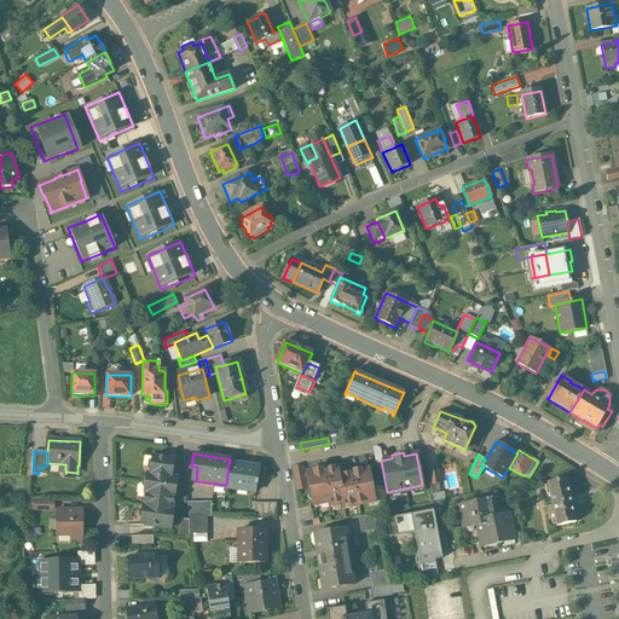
[(174,460),(152,456),(150,474),(146,474),(144,492),(145,493),(143,505),(144,507),(142,524),(171,528),(174,509),(173,509),(173,504),(174,497),(173,497),(174,486),(173,486),(174,482),(174,478),(171,478),(174,460)]
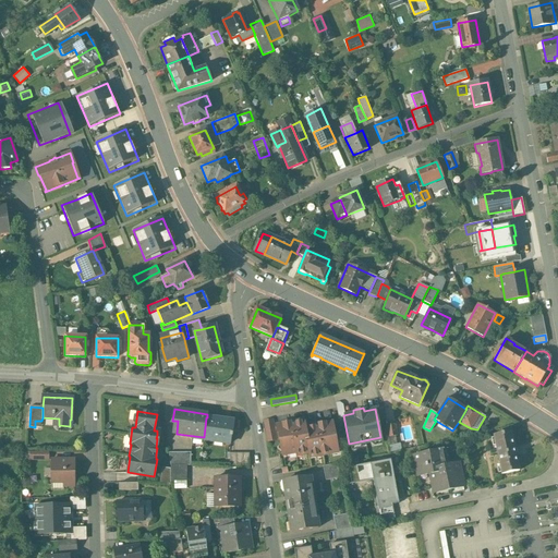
[(207,417),(206,417),(204,437),(204,439),(230,444),(231,436),(233,421),(207,417)]
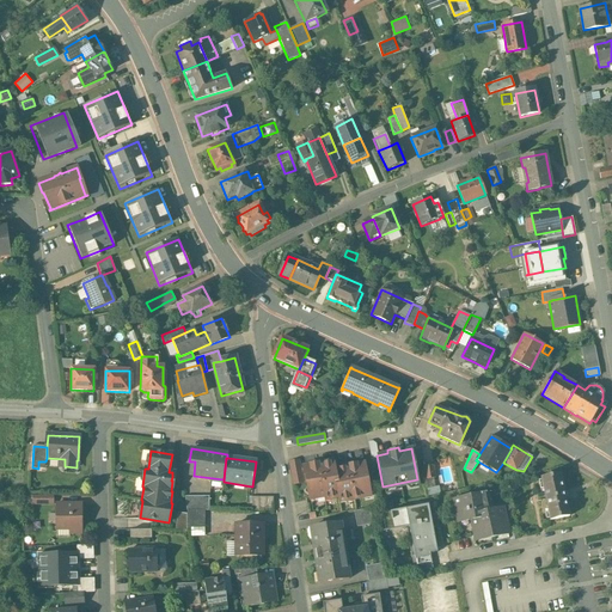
[(318,464),(314,464),(310,465),(311,466),(303,467),(306,482),(307,482),(307,487),(304,493),(310,496),(316,495),(316,499),(329,496),(332,499),(338,497),(340,500),(344,499),(346,501),(363,497),(363,494),(369,493),(363,464),(356,465),(356,464),(353,465),(349,466),(335,469),(334,461),(318,464)]
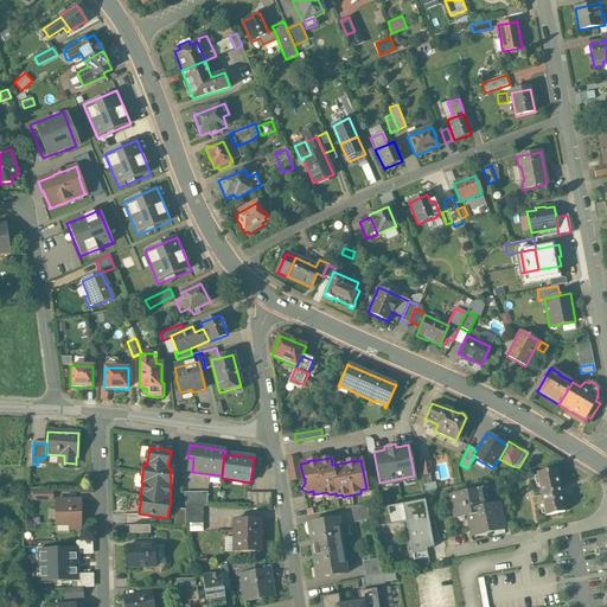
[(429,461),(420,464),(422,475),(432,474),(429,461)]
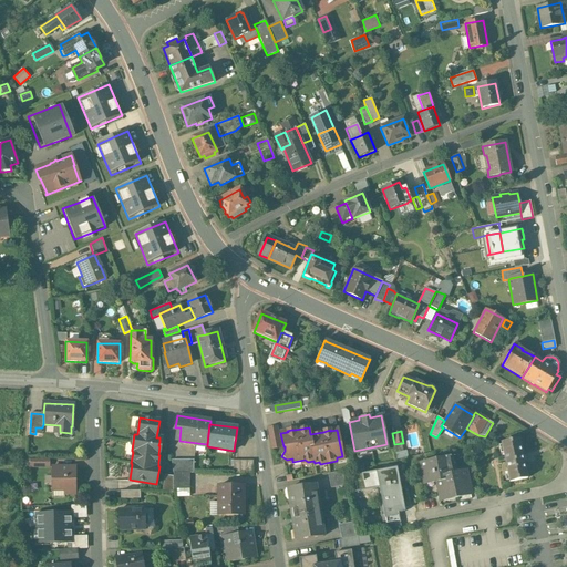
[(518,439),(502,443),(509,482),(527,478),(523,459),(518,439)]
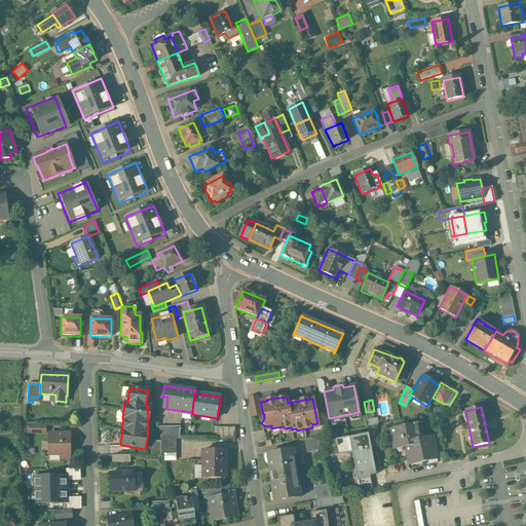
[(376,418),(367,420),(368,426),(378,423),(376,418)]
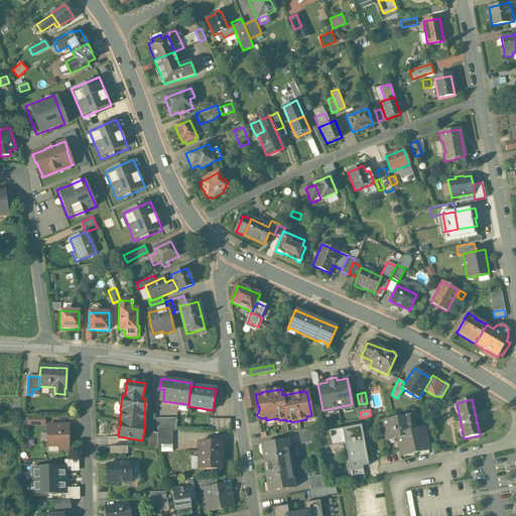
[(410,415),(382,420),(386,440),(397,438),(401,457),(428,450),(423,427),(413,429),(412,426),(410,415)]
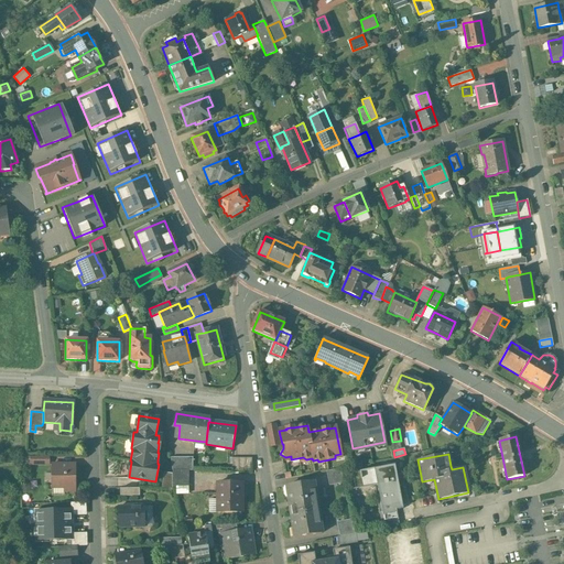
[(193,457),(171,457),(172,470),(188,470),(193,470),(193,457)]
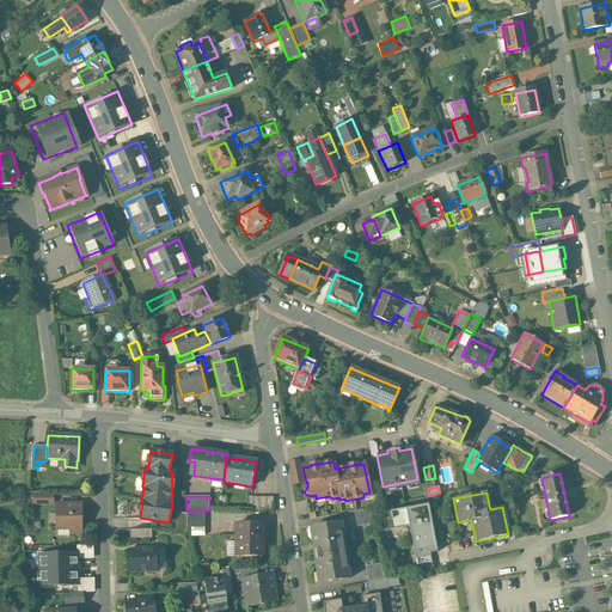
[(273,497),(252,497),(252,510),(273,510),(273,497)]
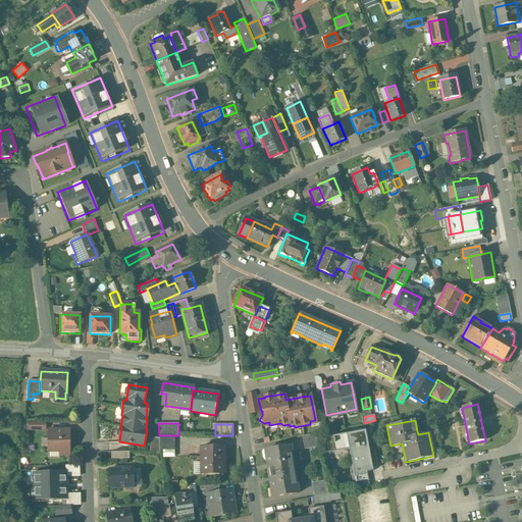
[(69,429),(48,429),(48,452),(59,452),(59,455),(69,455),(69,429)]
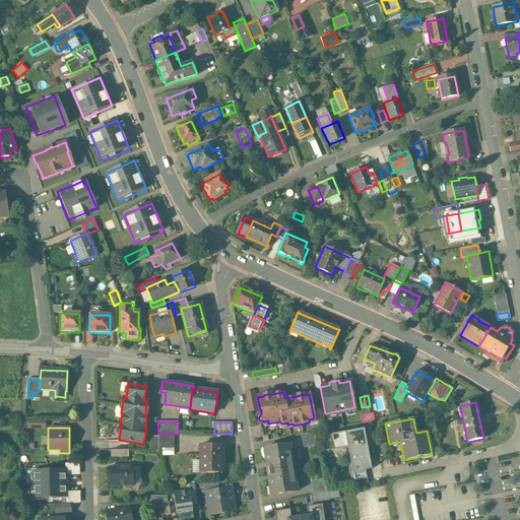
[(364,429),(325,436),(327,451),(347,447),(351,471),(352,472),(366,470),(369,469),(367,459),(370,459),(364,429)]
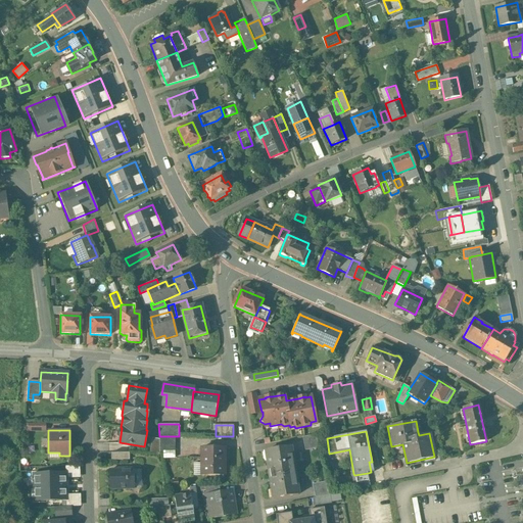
[(316,434),(302,437),(305,450),(318,447),(316,434)]
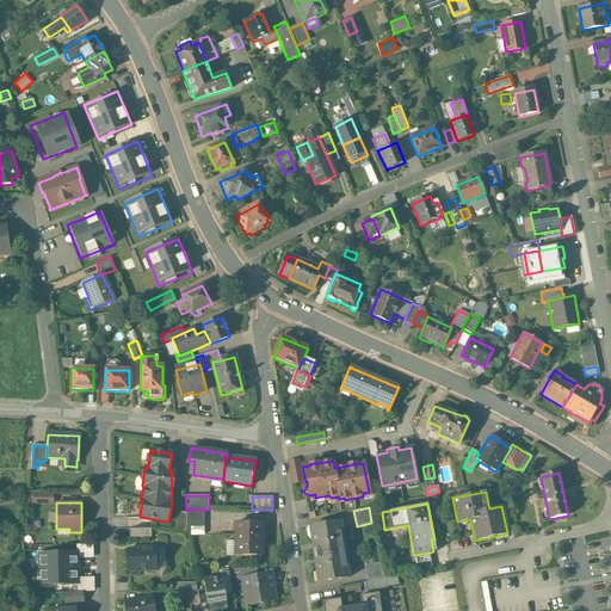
[(204,510),(186,510),(186,513),(186,528),(204,528),(204,510)]
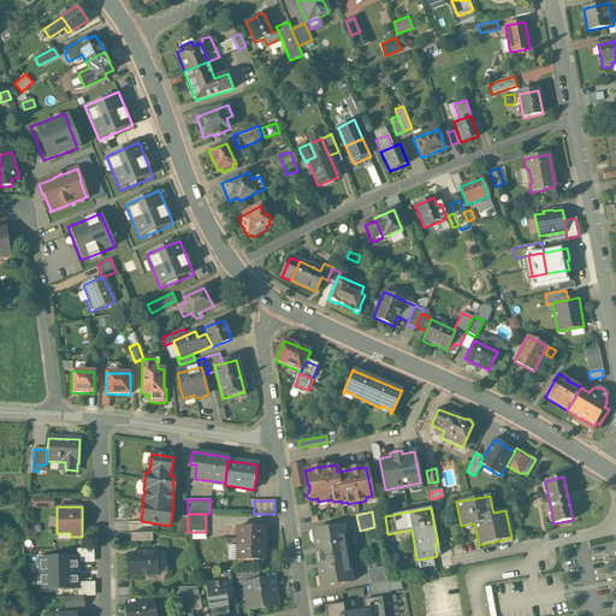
[(188,517),(179,516),(176,533),(177,533),(188,533),(188,517)]
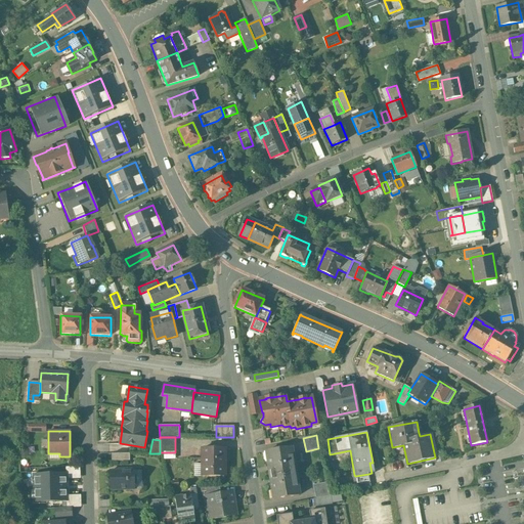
[(291,447),(266,451),(273,499),(298,495),(291,447)]
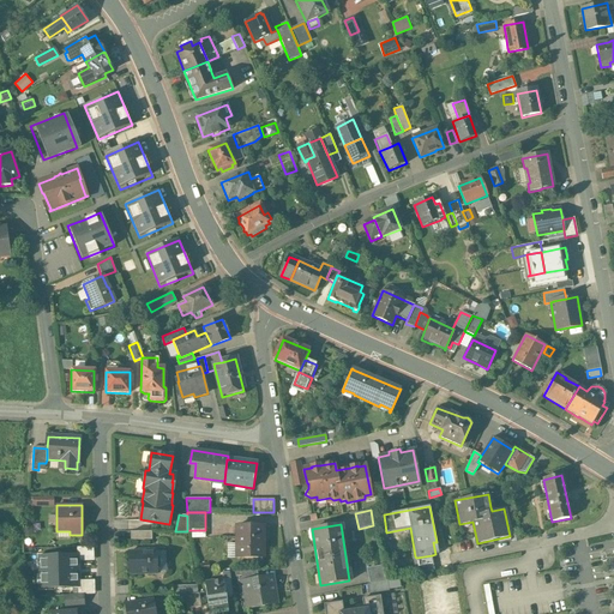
[(263,527),(236,527),(236,560),(263,559),(263,527)]
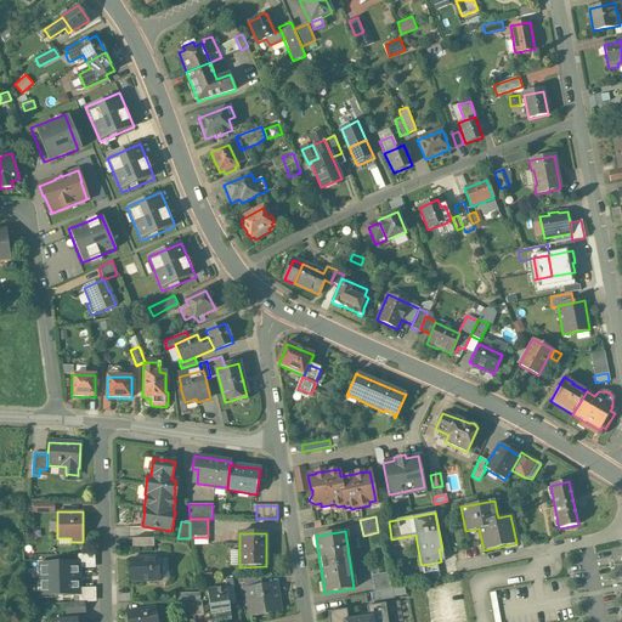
[(159,559),(130,560),(131,582),(137,582),(143,582),(159,581),(159,559)]
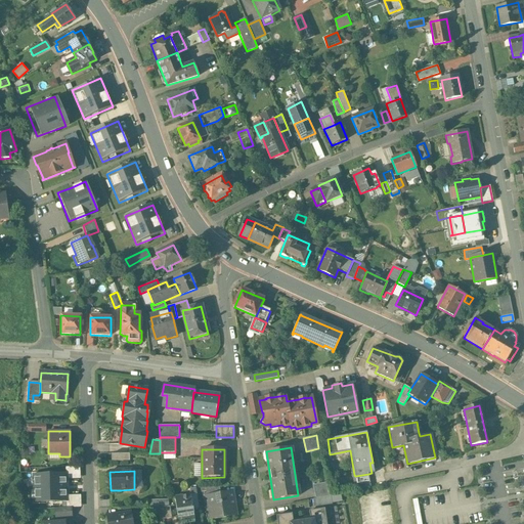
[(34,474),(34,503),(67,501),(67,474),(34,474)]
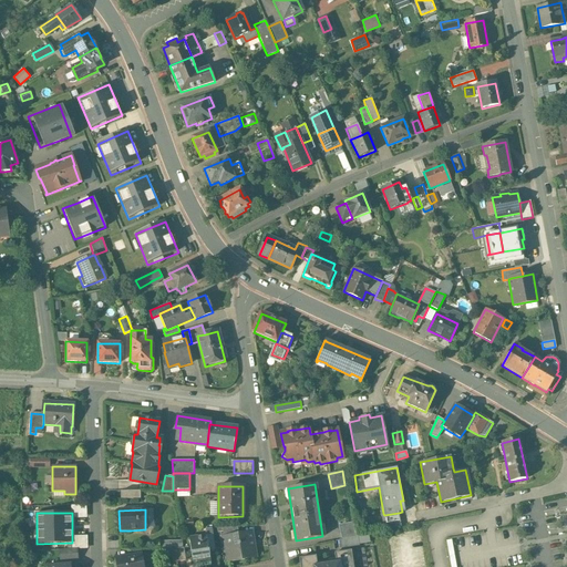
[(384,515),(383,514),(381,515),(384,531),(401,526),(399,513),(384,515)]
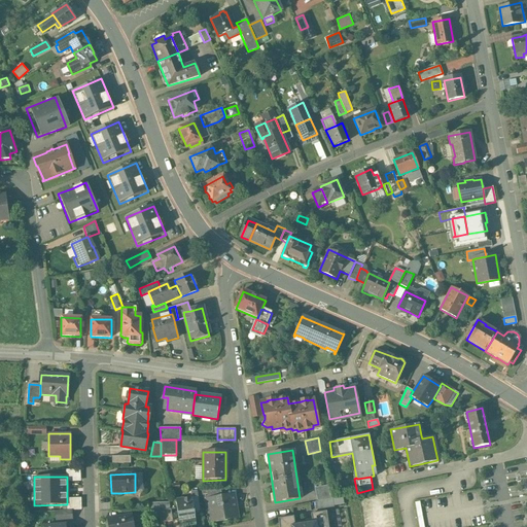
[(327,485),(314,487),(317,501),(330,498),(327,485)]
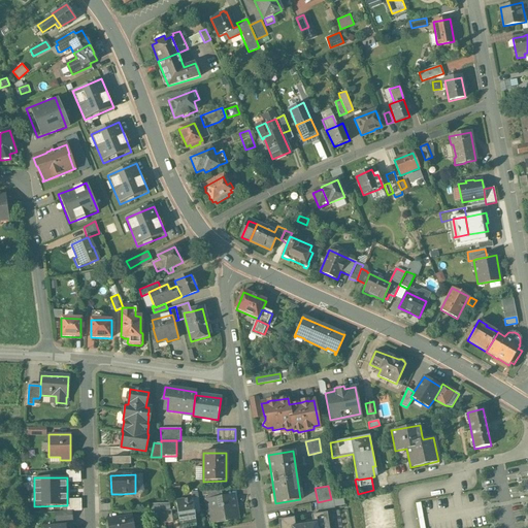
[(221,490),(206,491),(207,497),(208,500),(210,500),(222,498),(221,490)]
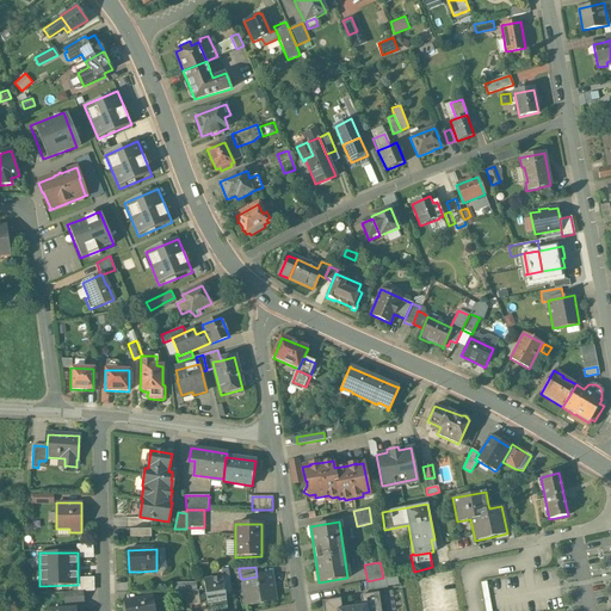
[(257,576),(244,579),(245,584),(248,605),(276,600),(273,588),(271,574),(257,576)]
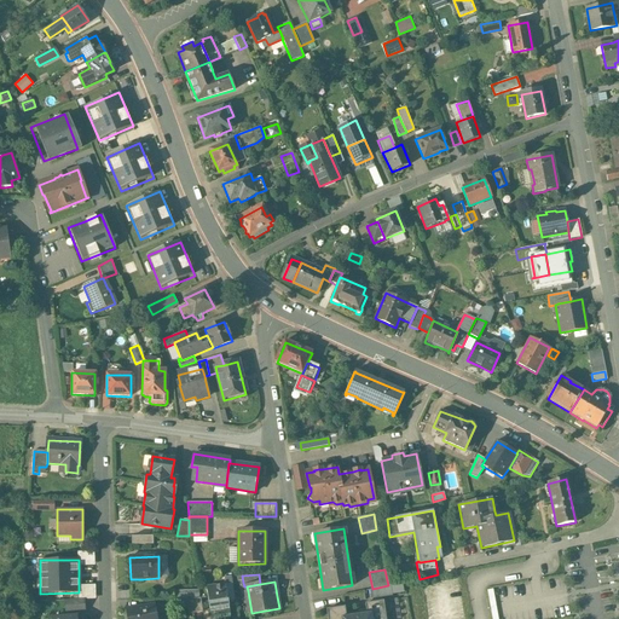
[(232,583),(225,584),(229,601),(236,600),(232,583)]
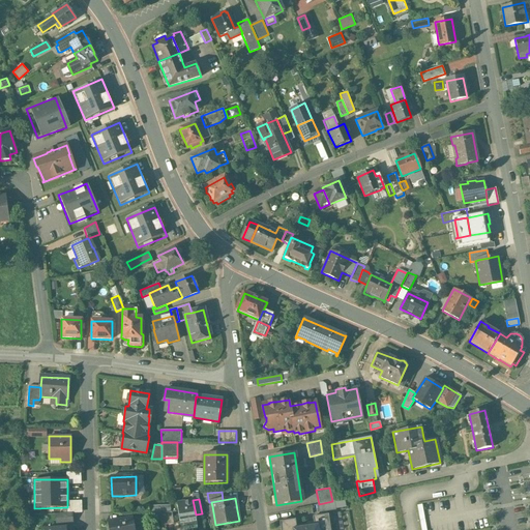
[(193,500),(177,503),(179,522),(185,521),(186,523),(194,524),(195,519),(196,519),(196,514),(193,500)]
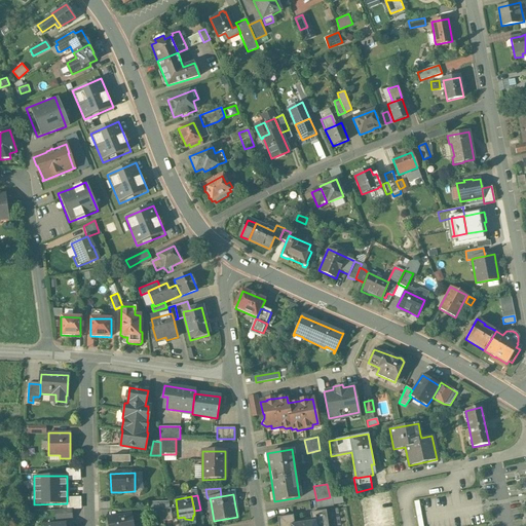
[(171,509),(163,509),(164,521),(172,520),(171,509)]
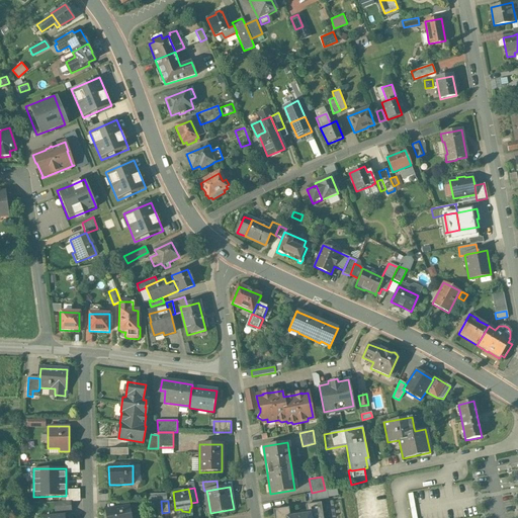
[(70,502),(54,503),(55,512),(71,511),(70,502)]
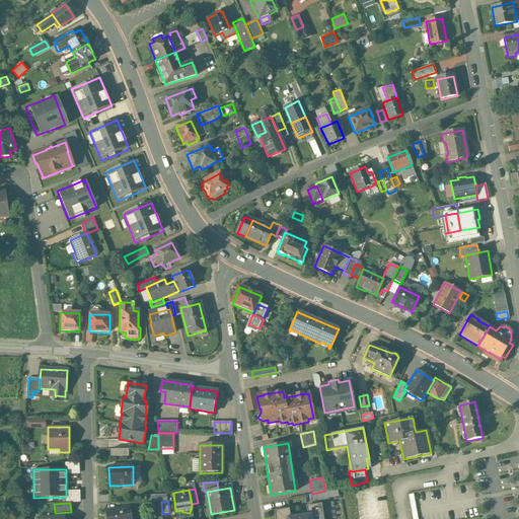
[(289,509),(274,511),(274,518),(323,518),(321,504),(306,506),(307,515),(299,516),(290,517),(289,509)]
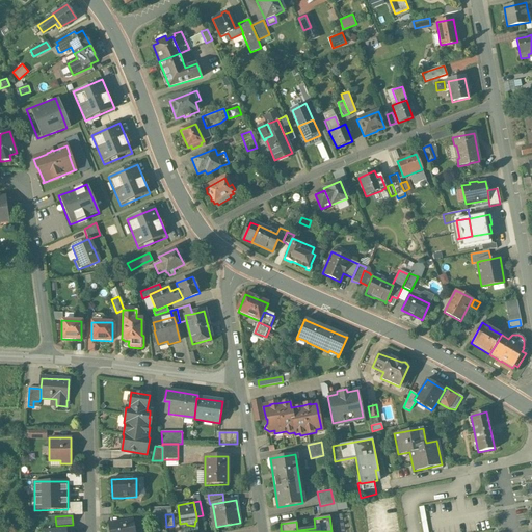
[(125,521),(116,522),(117,523),(108,524),(108,527),(107,528),(107,531),(134,531),(134,529),(133,520),(125,522),(125,521)]
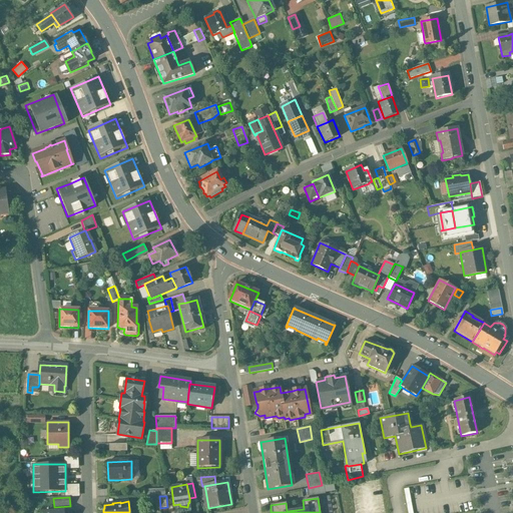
[(179,504),(173,505),(174,512),(177,512),(191,511),(189,502),(188,502),(187,507),(180,506),(179,504)]
